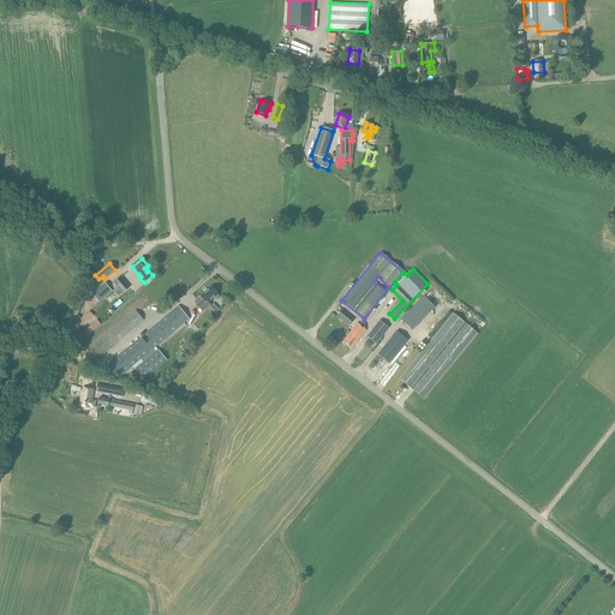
[(123,293),(129,287),(120,278),(114,282),(123,293)]
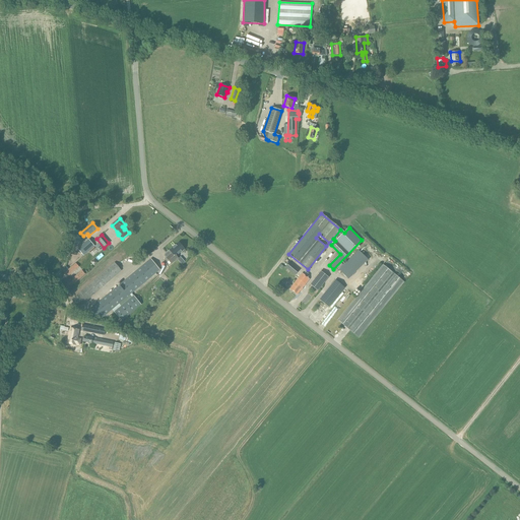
[(88,240),(78,249),(83,256),(94,247),(88,240)]
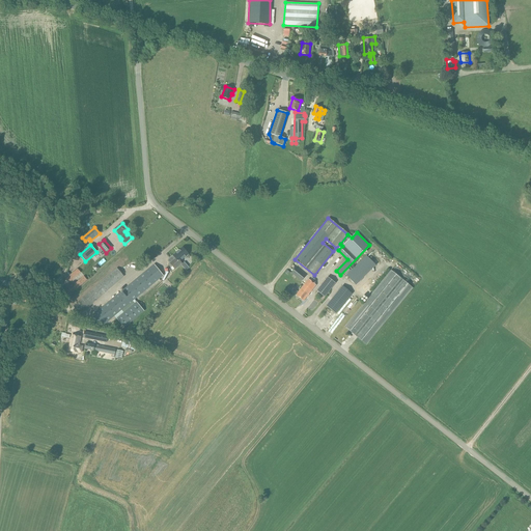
[(176,270),(183,263),(180,260),(188,254),(183,248),(168,260),(176,270)]
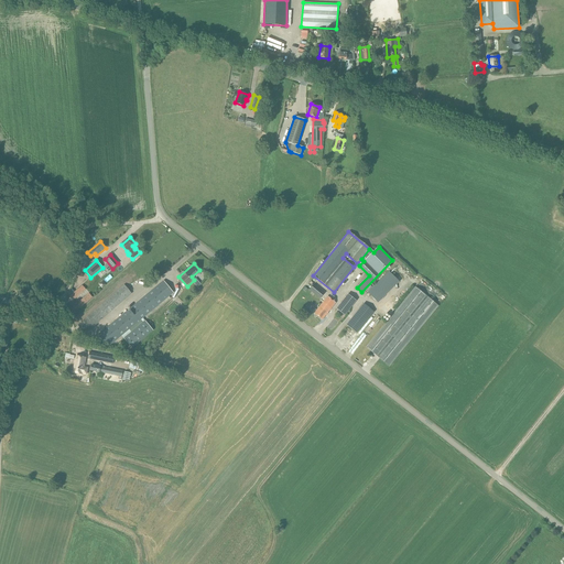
[(378,303),(400,282),(389,271),(367,292),(378,303)]
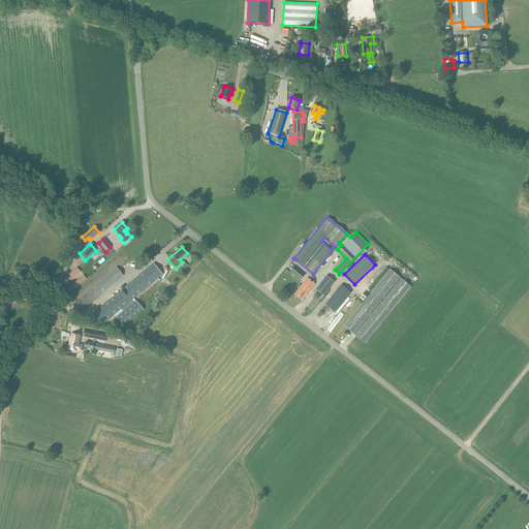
[(376,259),(382,266),(385,263),(379,256),(376,259)]
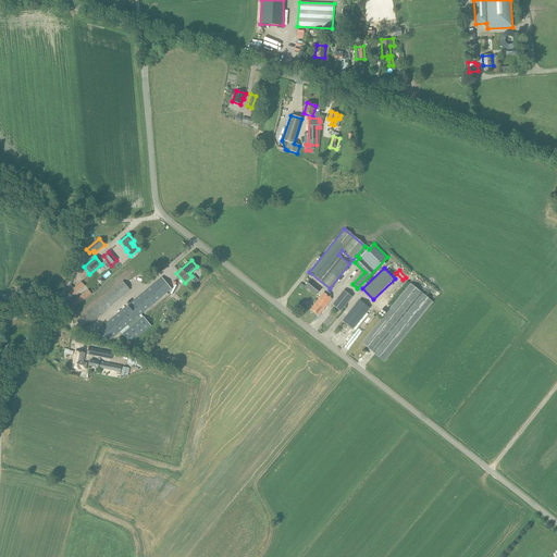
[(110,341),(169,292),(159,280),(97,331),(102,336),(110,341)]
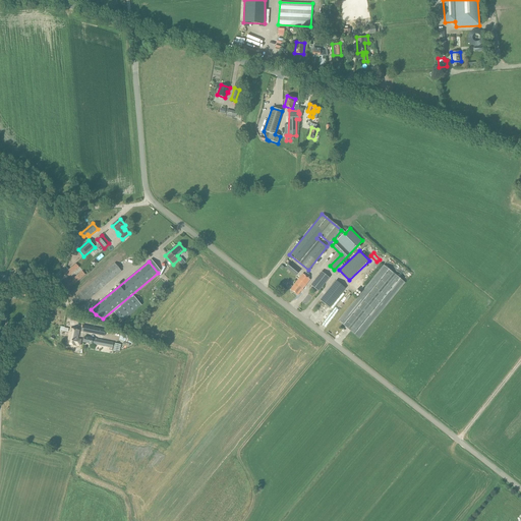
[(295,275),(299,271),(290,263),(286,268),(295,275)]
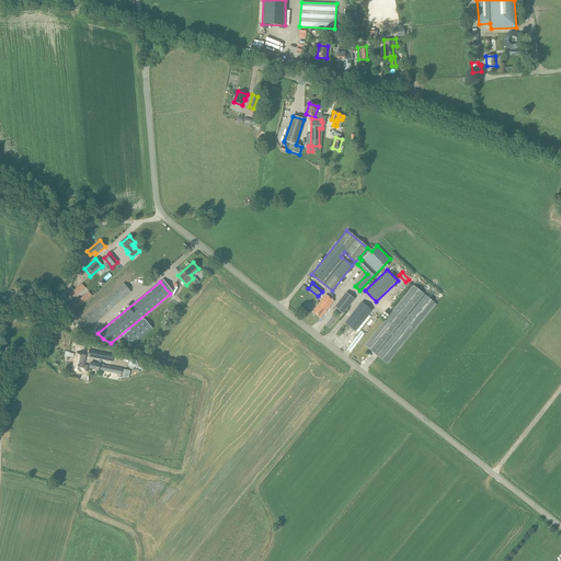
[(84,332),(130,293),(124,284),(77,324),(84,332)]
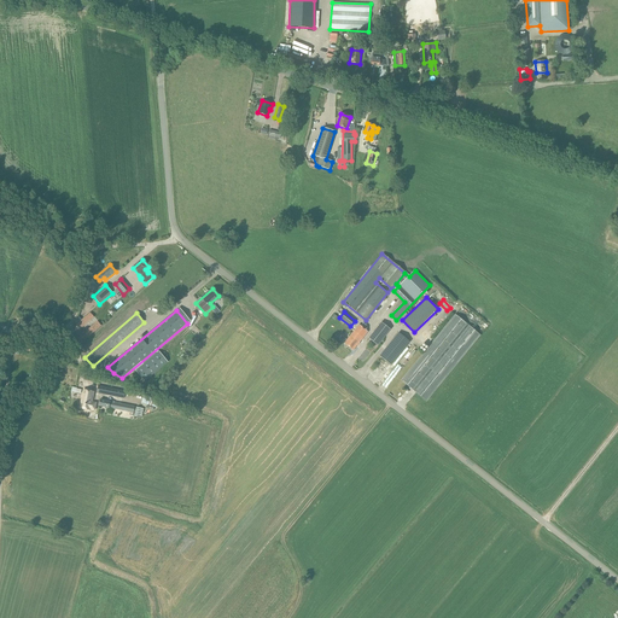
[(426,401),(481,336),(455,315),(402,380),(426,401)]
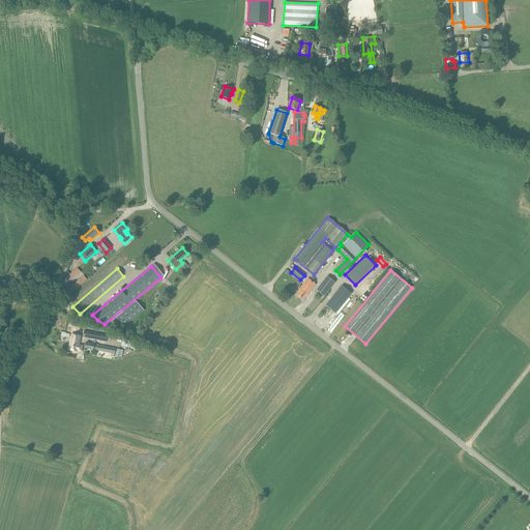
[(70,272),(63,278),(66,282),(74,276),(70,272)]
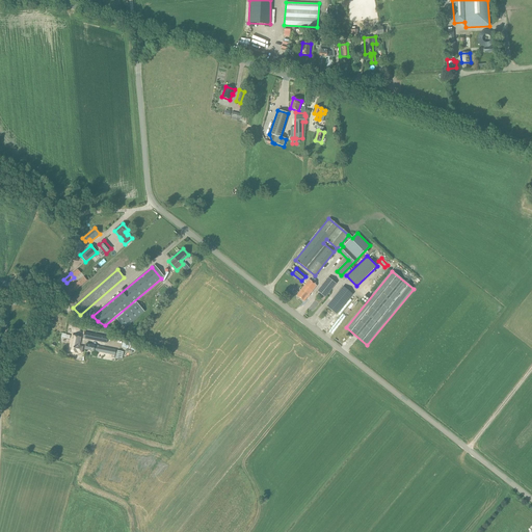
[(324,297),(336,284),(328,277),(317,291),(324,297)]
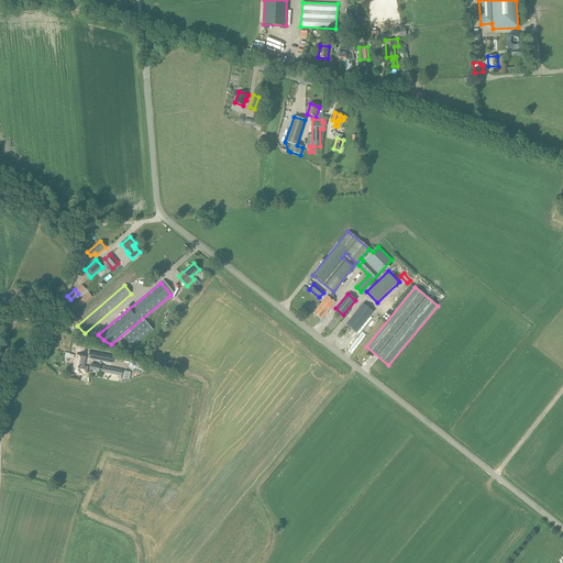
[(321,319),(335,302),(327,296),(313,312),(321,319)]
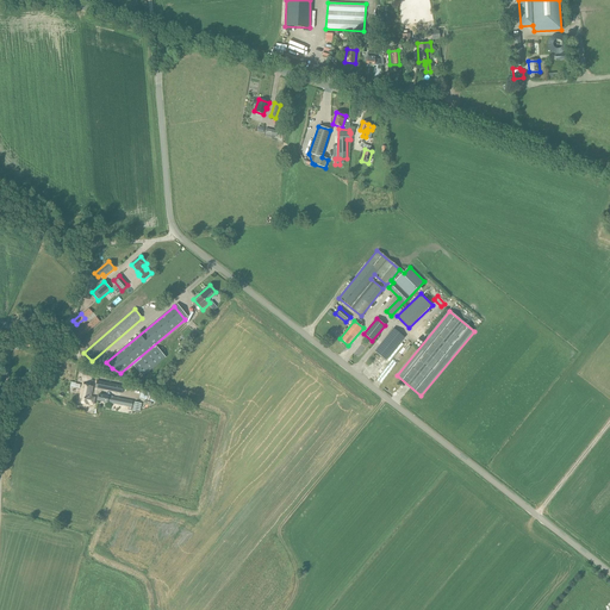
[(82,338),(94,328),(91,323),(78,334),(82,338)]
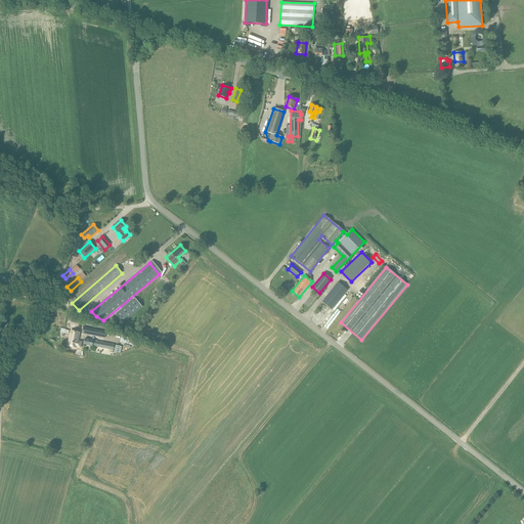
[(332,309),(347,290),(338,281),(321,302),(332,309)]
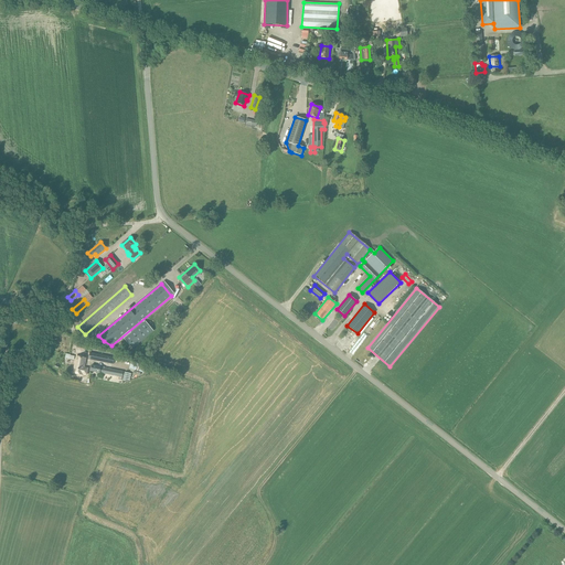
[(132,349),(152,331),(146,322),(125,340),(132,349)]
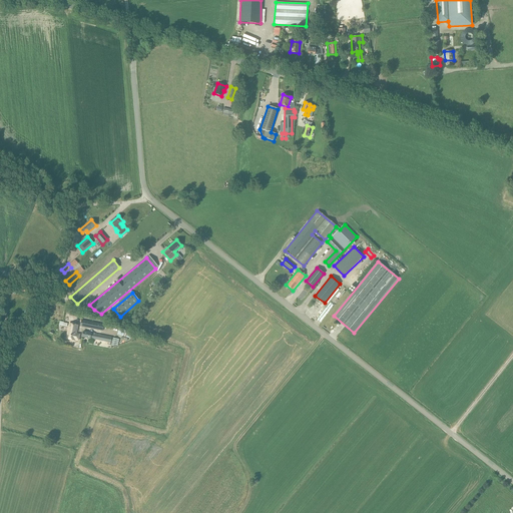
[(102,331),(103,326),(81,321),(80,326),(102,331)]
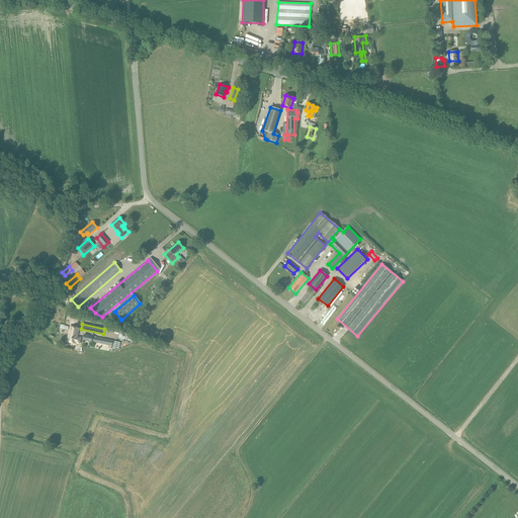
[(79,344),(80,338),(77,338),(78,329),(70,327),(68,342),(79,344)]
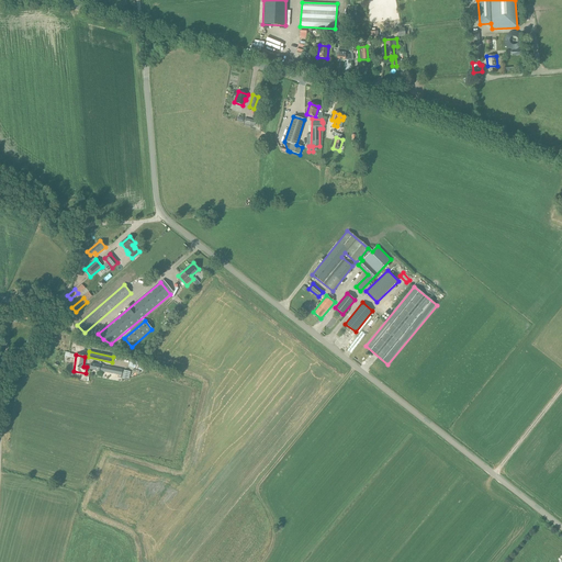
[(143,371),(145,363),(131,359),(128,367),(143,371)]
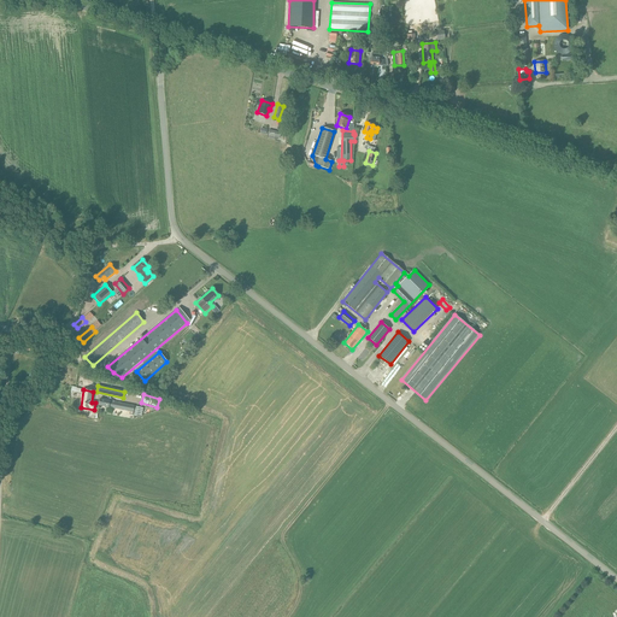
[(134,405),(111,400),(110,407),(133,411),(134,405)]
